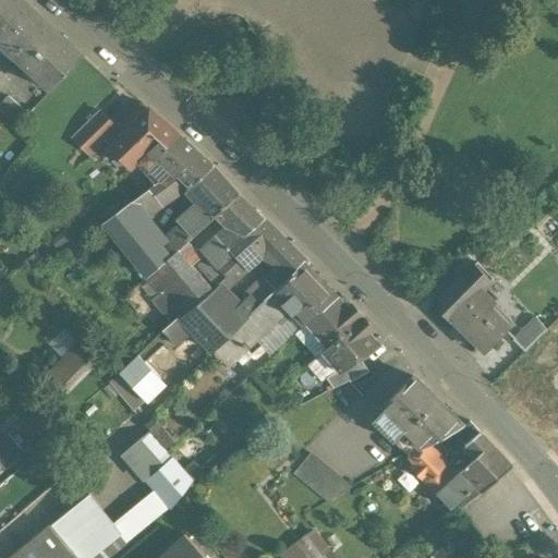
[(82,58),(21,0),(0,0),(0,43),(16,58),(15,60),(49,93),(82,58)]
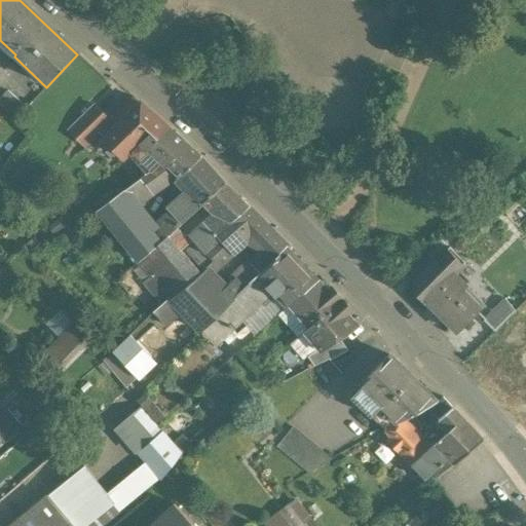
[(99,136),(46,87),(31,105),(51,123),(45,129),(77,159),(99,136)]
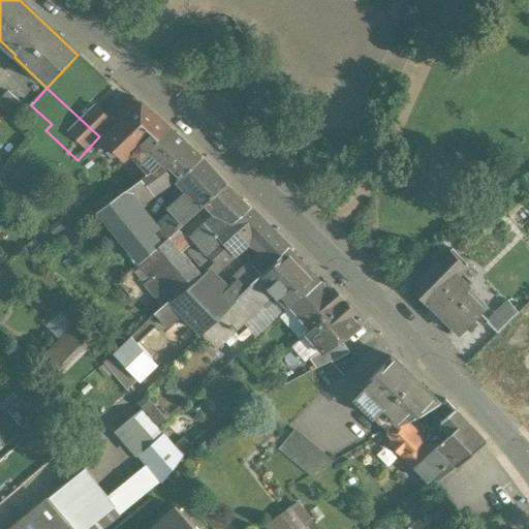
[(26,111),(7,93),(0,99),(0,103),(16,123),(26,111)]
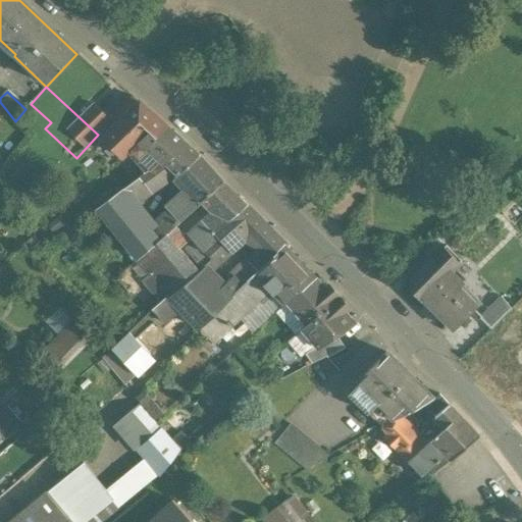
[(139,103),(103,139),(121,157),(124,154),(147,134),(153,140),(166,127),(139,103)]
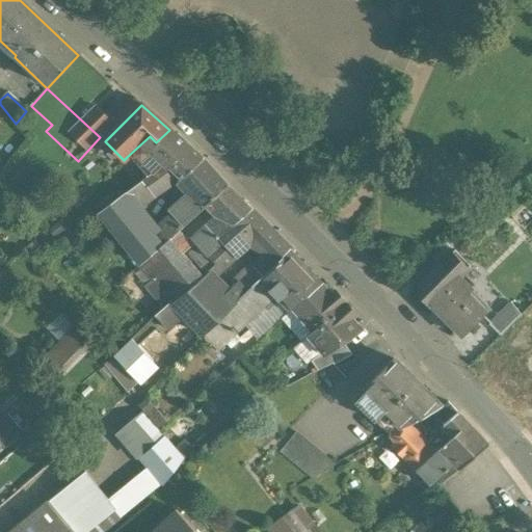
[(169,130),(156,142),(150,136),(127,157),(148,179),(169,163),(183,177),(202,160),(169,130)]
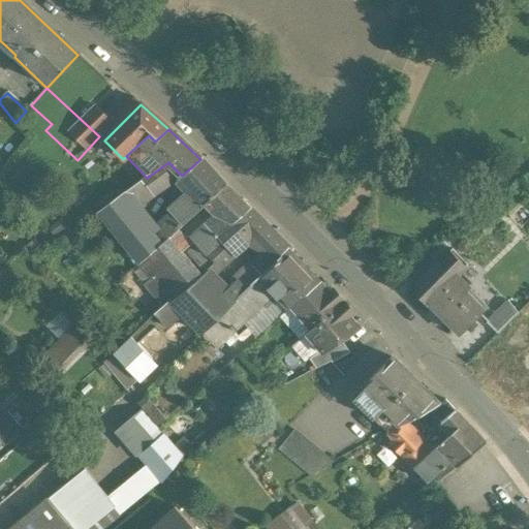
[(200,159),(182,176),(175,184),(189,199),(172,216),(181,227),(204,207),(225,186),(200,159)]
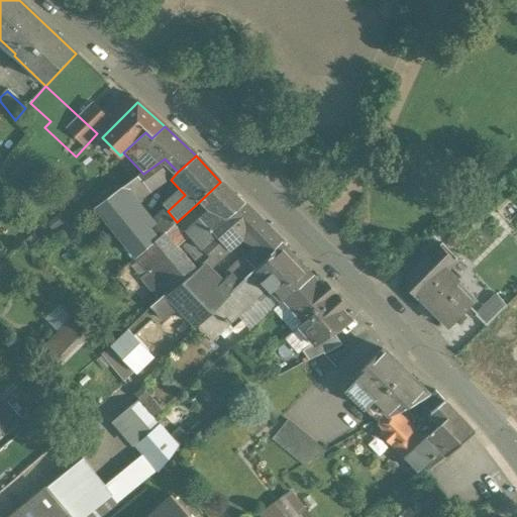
[(143,174),(94,208),(105,222),(127,206),(145,191),(161,181),(163,184),(167,181),(167,180),(171,180),(178,172),(165,159),(143,174)]
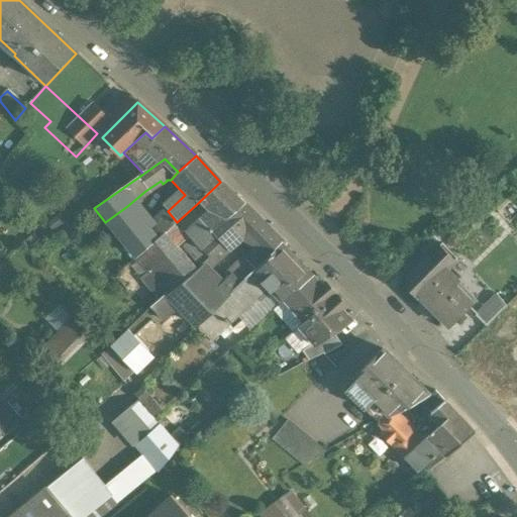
[(236,197),(220,182),(199,202),(209,213),(188,232),(203,249),(216,238),(215,236),(225,226),(222,223),(233,214),(234,215),(246,205),(237,196),(236,197)]
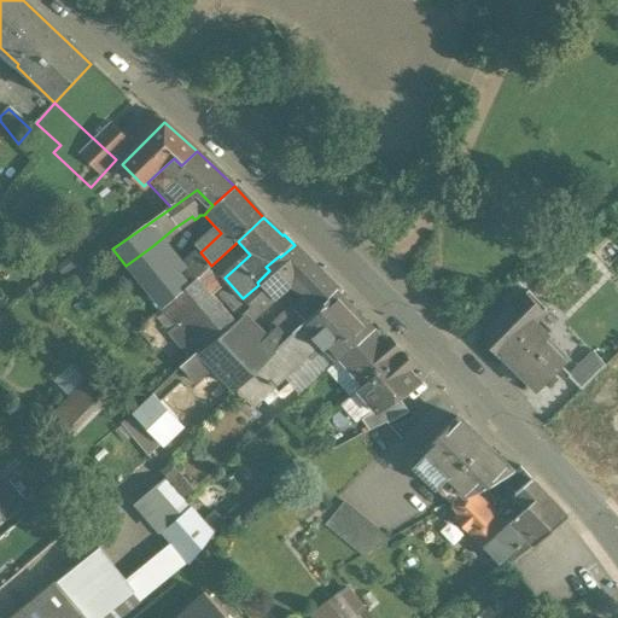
[(295,245),(280,257),(279,256),(266,267),(269,270),(257,283),(258,285),(243,298),(251,309),(256,314),(295,279),(312,263),(295,245)]
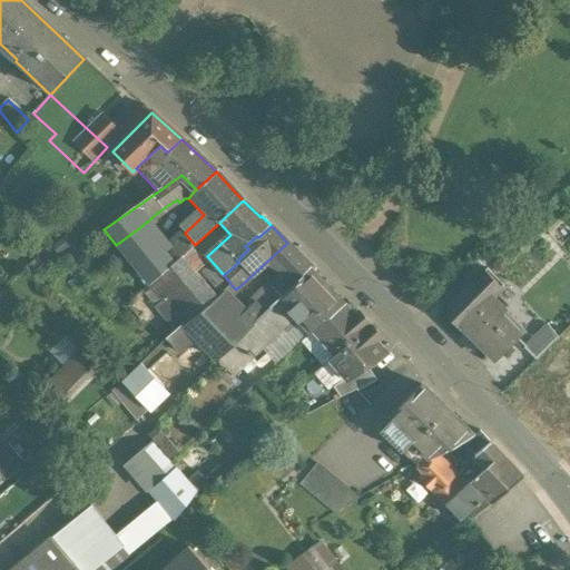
[(185,233),(161,253),(140,227),(116,245),(149,285),(182,258),(195,245),(185,233)]
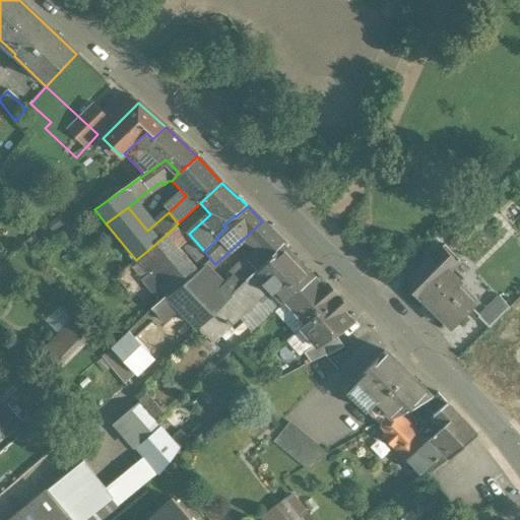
[(283,244),(262,221),(248,235),(262,249),(247,262),(256,272),(271,257),(269,256),(281,246),(283,244)]
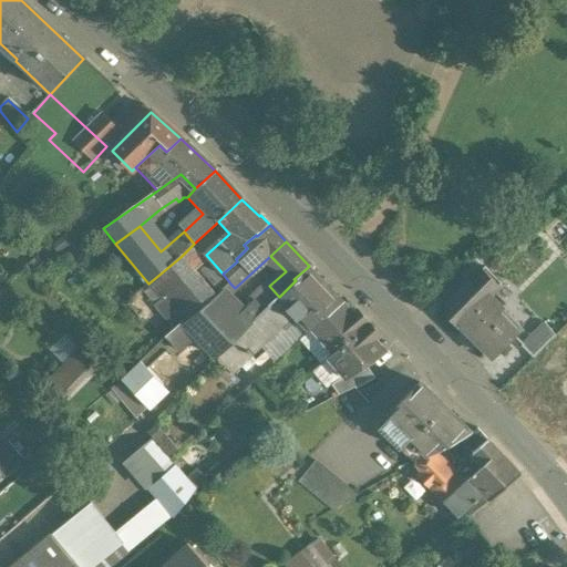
[(181,257),(148,284),(172,311),(165,318),(174,328),(181,322),(182,323),(215,298),(181,257)]
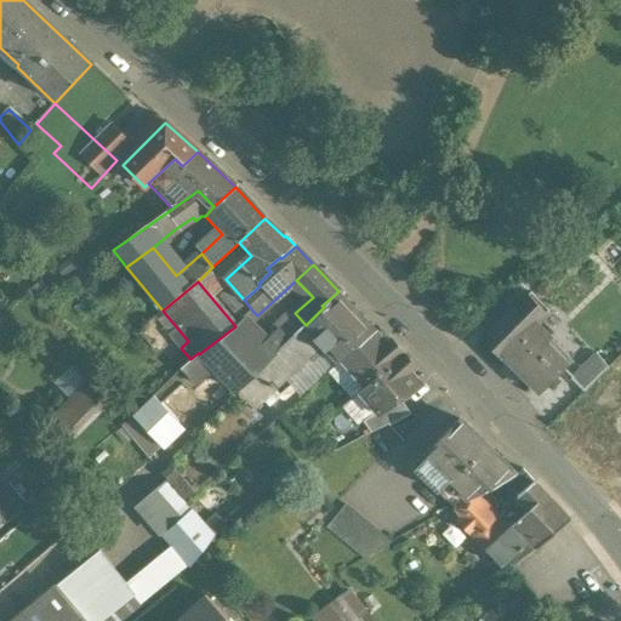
[(336,294),(322,306),(324,307),(306,325),(301,330),(324,353),(335,366),(340,363),(374,332),(336,294)]
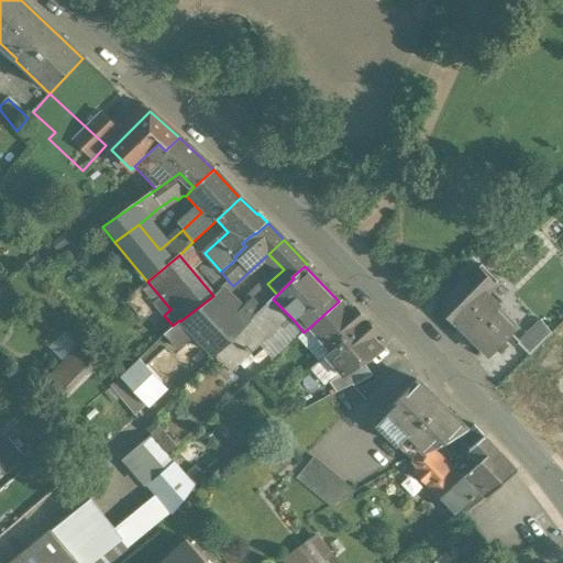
[(481,266),(438,308),(453,324),(455,323),(488,356),(518,328),(485,294),(496,283),(481,266)]
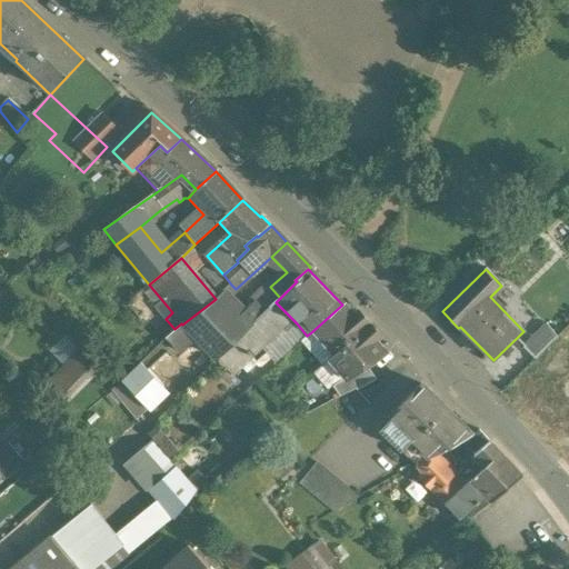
[(216,299),(182,325),(181,323),(175,329),(165,338),(177,352),(195,337),(217,360),(261,317),(250,306),(238,318),(216,299)]
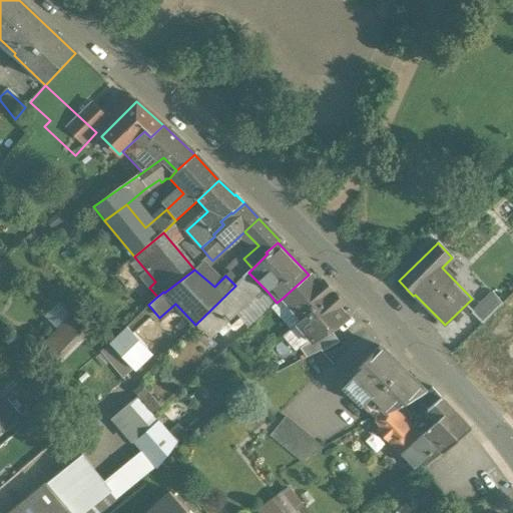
[(235,286),(195,325),(210,340),(253,297),(259,302),(268,292),(248,273),(235,286)]
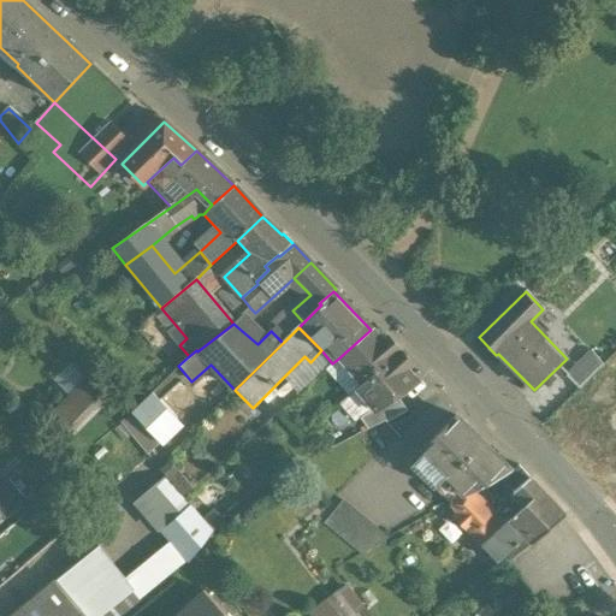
[(390,348),(371,330),(337,360),(360,386),(361,386),(396,356),(396,357),(401,354),(394,347),(390,348)]
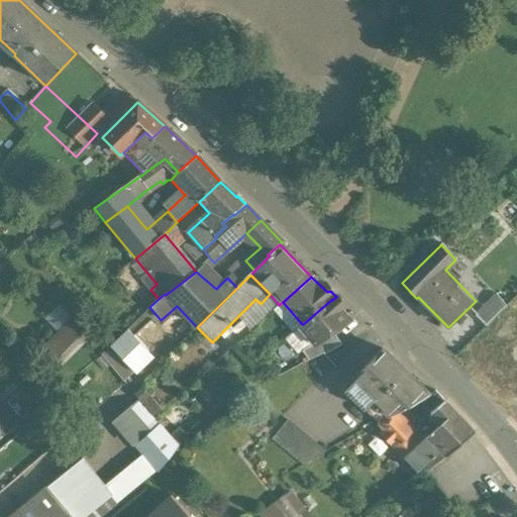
[(497,294),(475,316),(486,327),(497,316),(507,307),(497,294)]
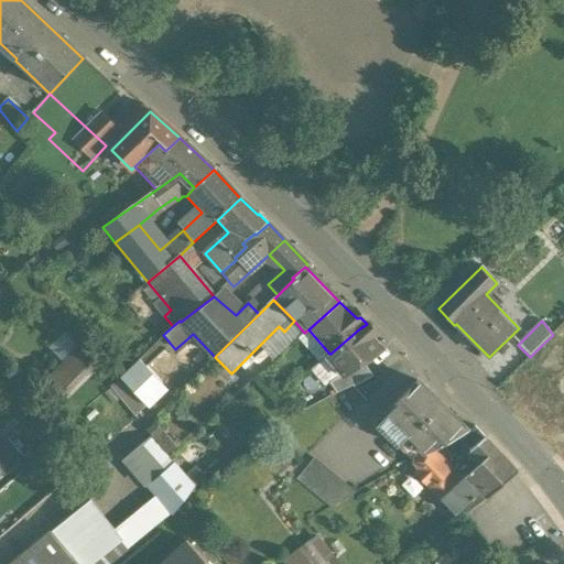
[(362,326),(331,354),(329,354),(324,358),(339,376),(342,378),(362,364),(381,351),(382,350),(381,348),(372,338),(377,335),(367,324),(362,327),(362,326)]
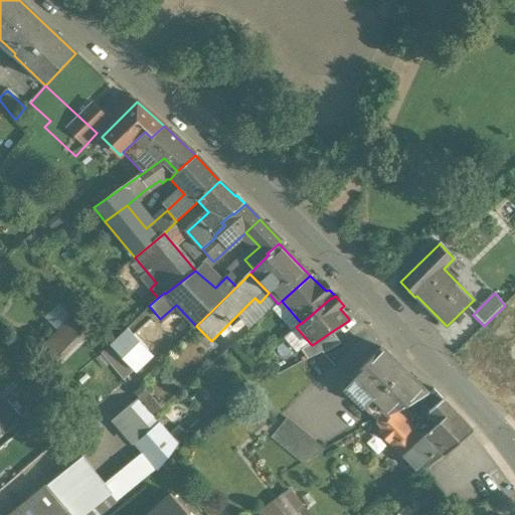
[(77,311),(33,355),(50,372),(82,341),(80,338),(93,326),(77,311)]
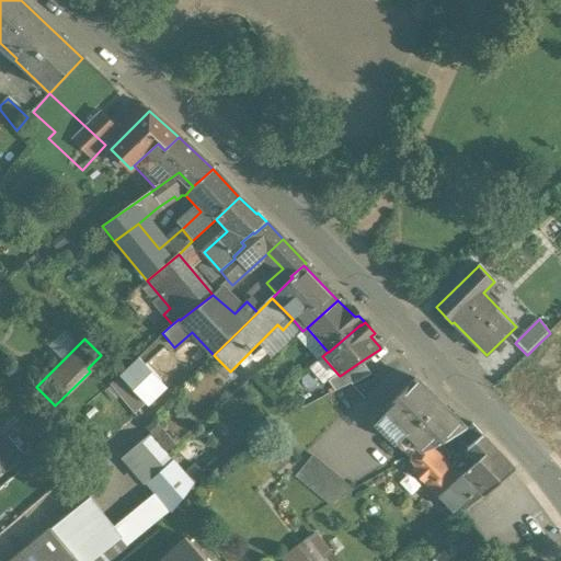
[(167,384),(139,358),(111,386),(135,413),(167,384)]
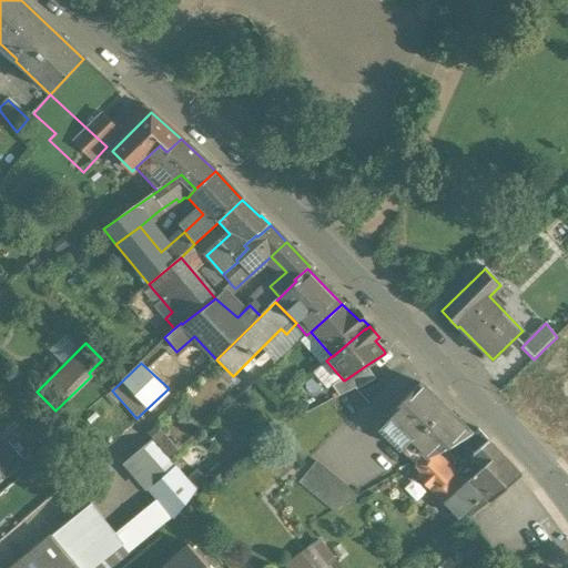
[(365,366),(344,381),(342,378),(331,386),(338,397),(355,389),(355,391),(375,381),(365,366)]
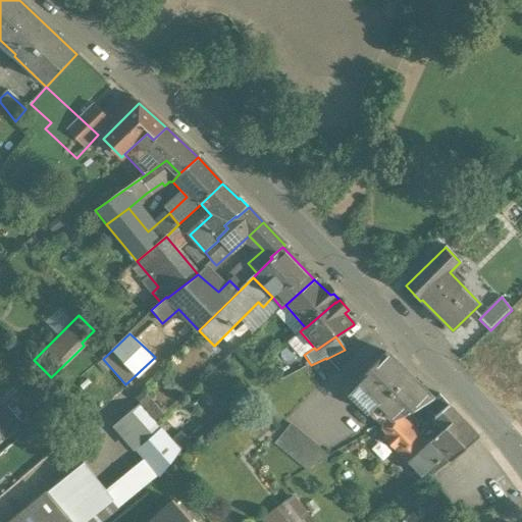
[(432,400),(385,353),(346,393),(382,427),(423,405),(432,400)]
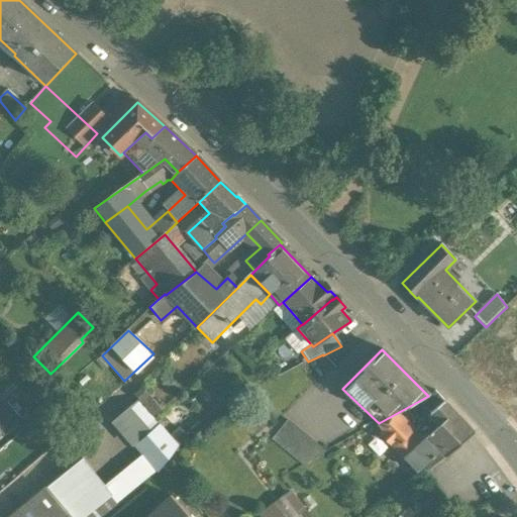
[(428,396),(419,401),(433,415),(445,403),(435,392),(428,396)]
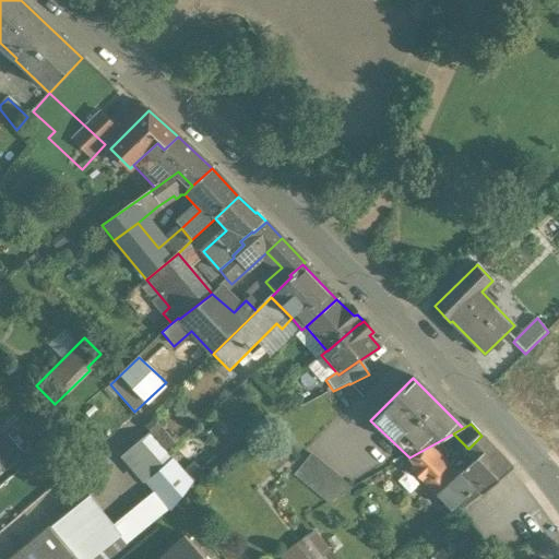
[(191,483),(149,433),(123,454),(169,509),(170,510),(176,504),(180,497),(191,483)]
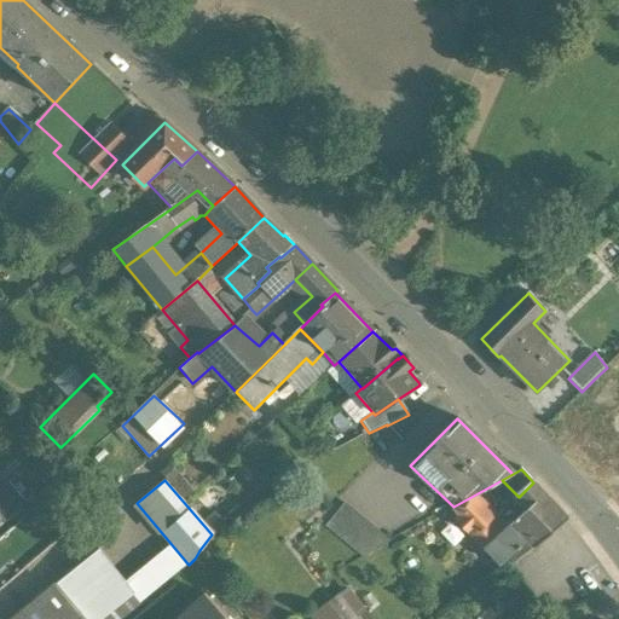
[(567,519),(533,482),(519,497),(528,508),(505,530),(479,499),(456,513),(462,519),(457,522),(499,567),(527,541),(533,548),(567,519)]
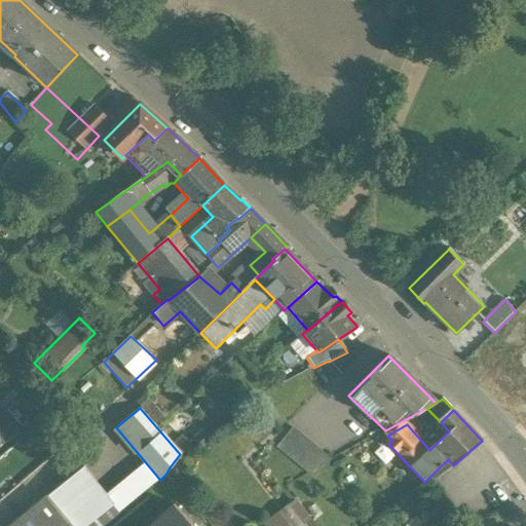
[(330,459),(292,428),(276,447),(307,473),(308,474),(331,460),(330,459)]
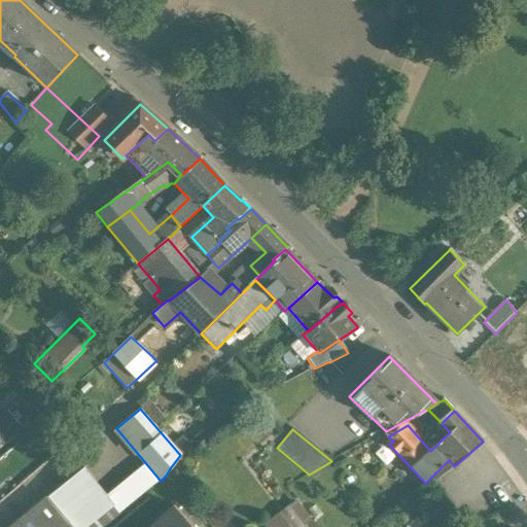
[(72,526),(47,497),(9,526),(104,526),(119,515),(117,514),(160,480),(146,466),(106,499),(111,506),(85,526),(72,526)]
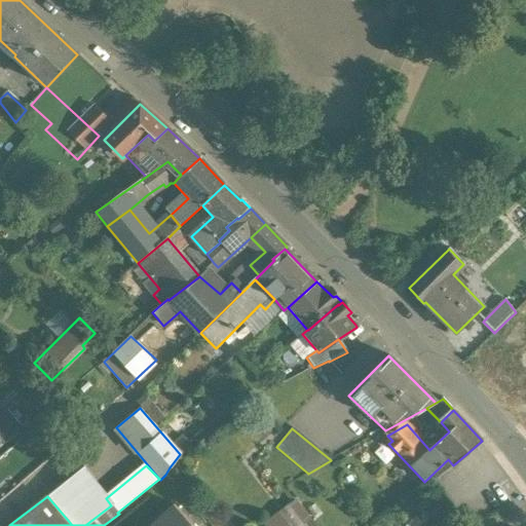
[(83,466),(47,496),(72,525),(85,525),(111,505),(106,498),(102,494),(104,492),(83,466)]
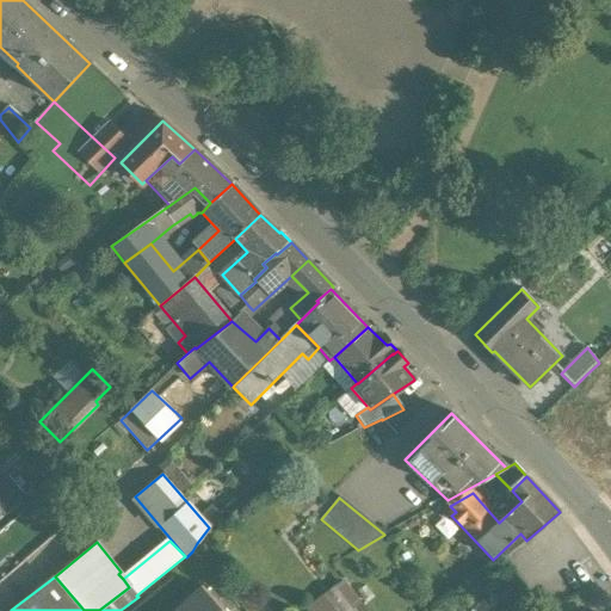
[(224,610),(201,586),(174,610),(224,610)]
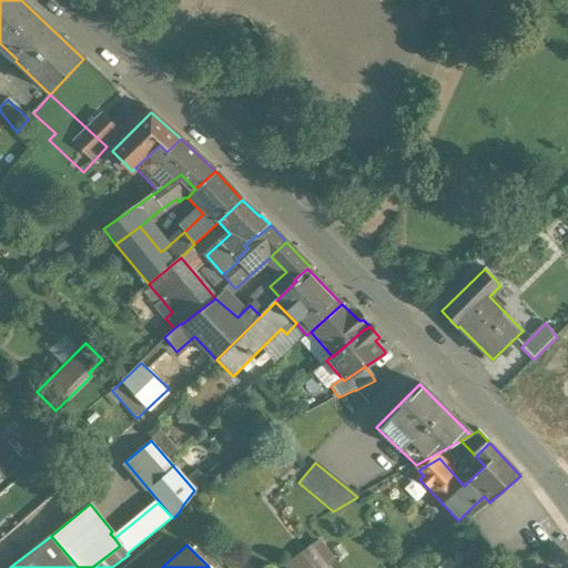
[(322,545),(307,555),(312,561),(303,567),(325,567),(334,561),(322,545)]
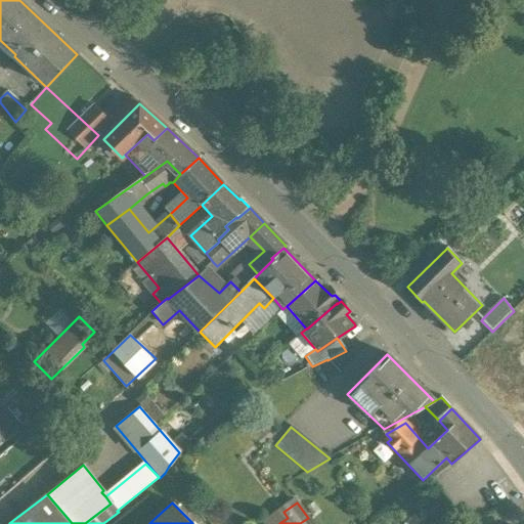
[(412,514),(403,523),(417,523),(421,521),(412,514)]
